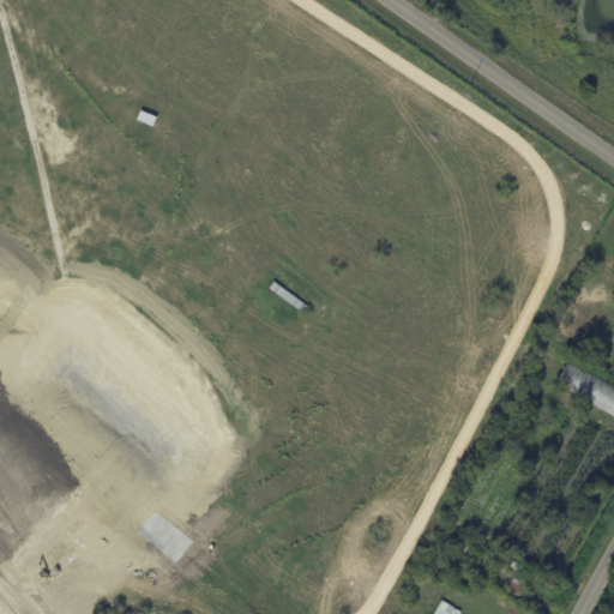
[(275,282),(309,307),(305,313),(271,288),(275,282)]
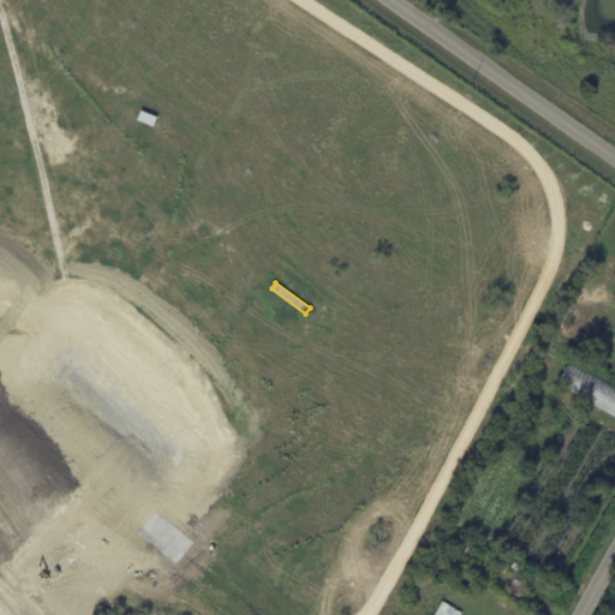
[(614,411),(559,375),(571,356),(614,383),(614,411)]
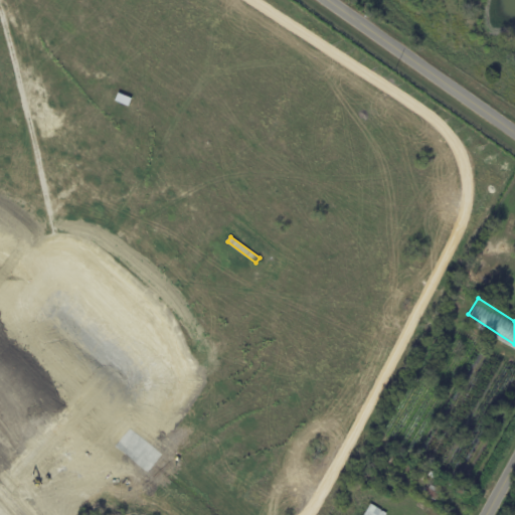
[(386,450),(398,459),(391,469),(379,460),(386,450)]
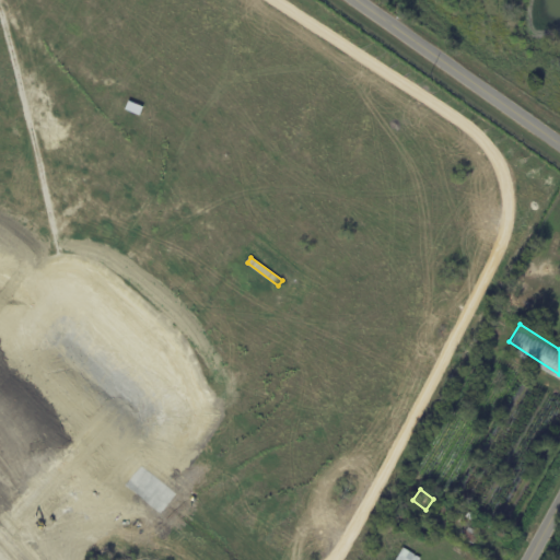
[(470,512),(482,520),(479,525),(467,516),(470,512)]
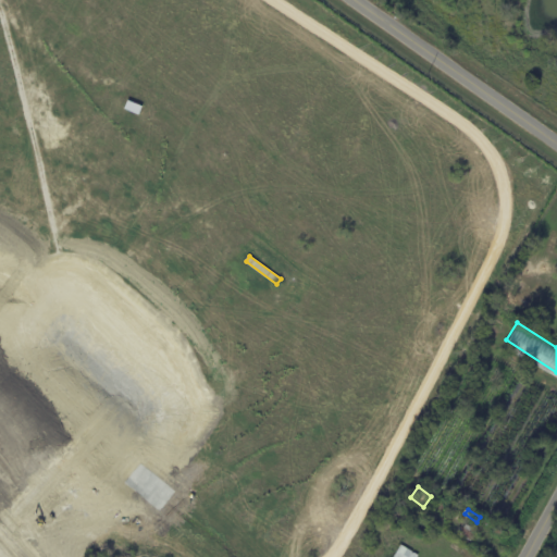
[(474,543),(462,535),(468,525),(480,532),(474,543)]
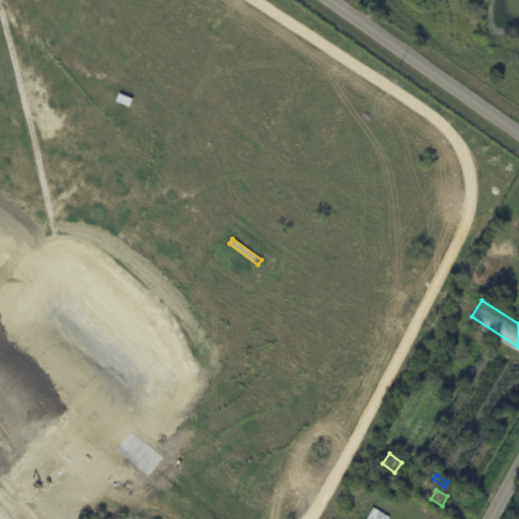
[(391,518),(390,518),(368,518),(374,508),(391,518)]
